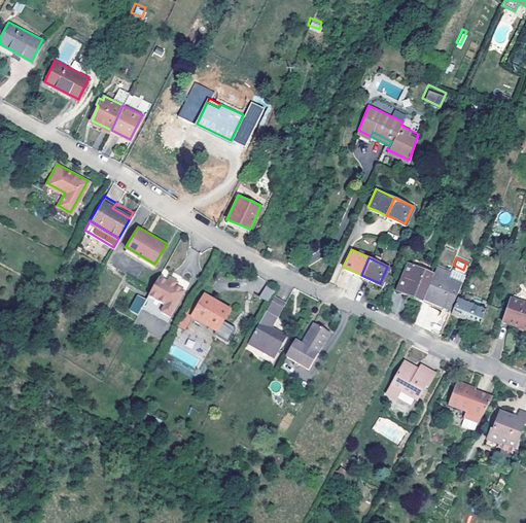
[(422,295),(432,272),(407,263),(397,284),(415,290),(413,295),(421,299),(422,295)]
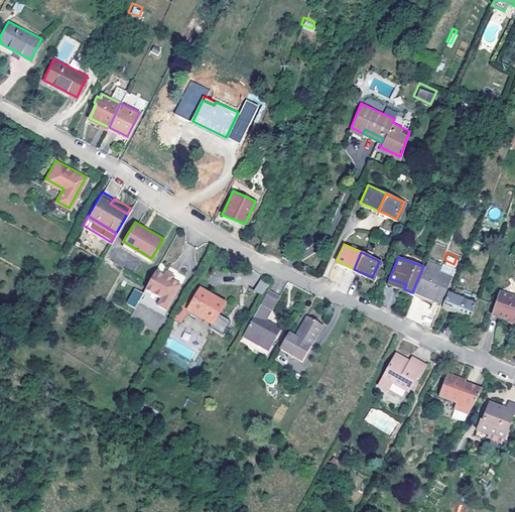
[(452,276),(424,264),(423,266),(413,289),(433,297),(438,284),(446,287),(452,276)]
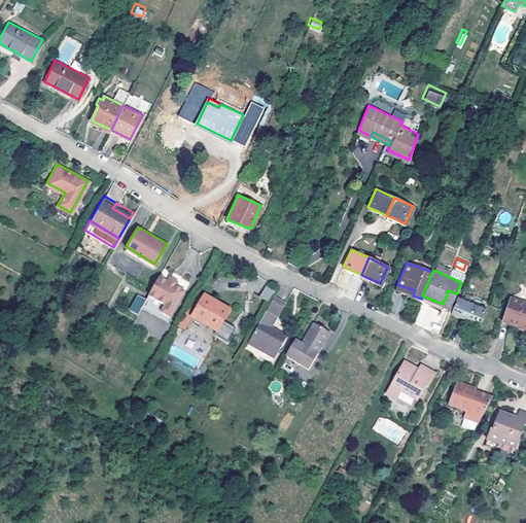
[(178,279),(170,275),(168,279),(159,274),(146,297),(145,300),(171,314),(185,288),(176,283),(178,279)]
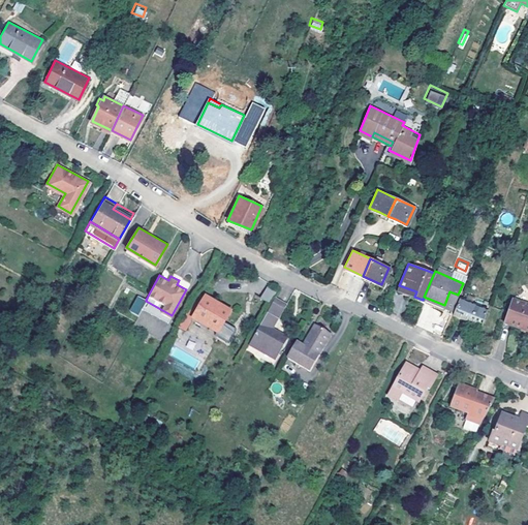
[(258,294),(268,299),(275,288),(266,282),(258,294)]
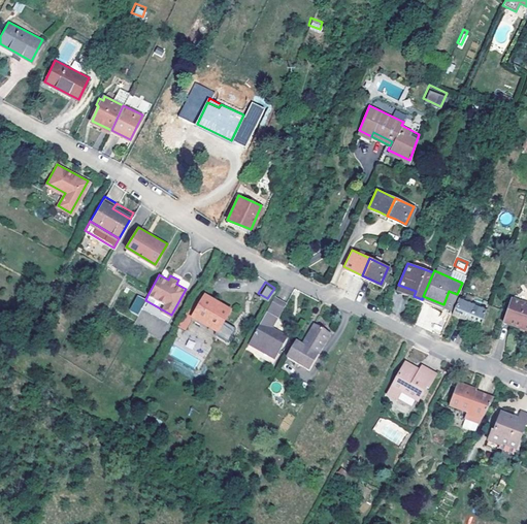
[(414,296),(416,291),(398,285),(396,289),(414,296)]
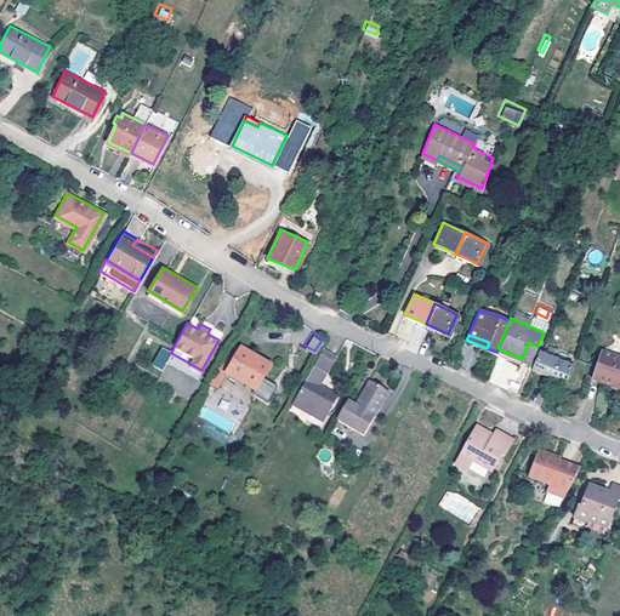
[(256,386),(268,364),(256,358),(259,354),(229,338),(216,363),(226,369),(256,386)]
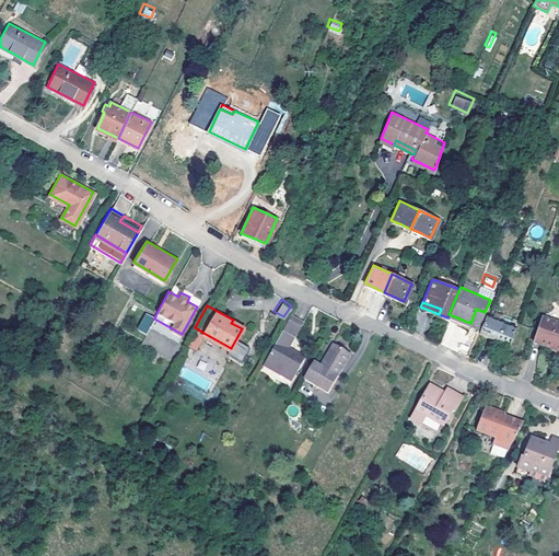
[(152,323),(154,319),(155,315),(147,311),(137,327),(147,333),(152,323)]
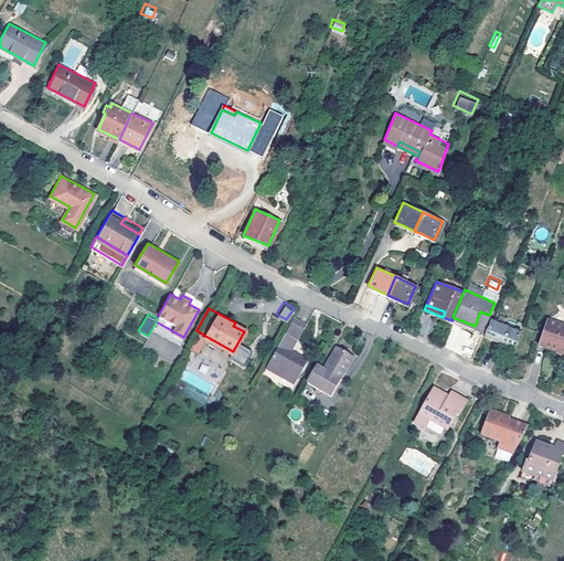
[(306,323),(293,316),(285,330),(297,337),(306,323)]
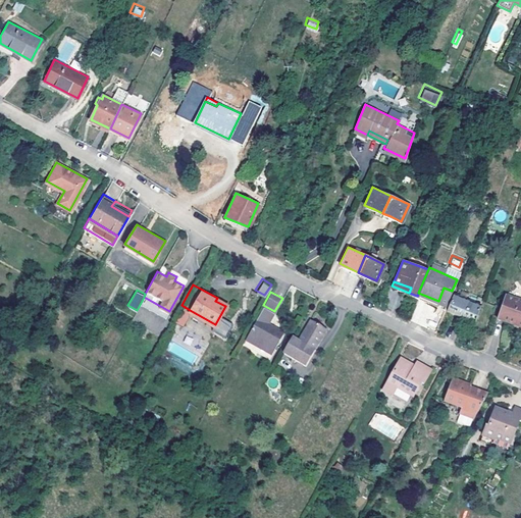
[(418,293),(417,296),(417,297),(436,305),(438,301),(418,293)]
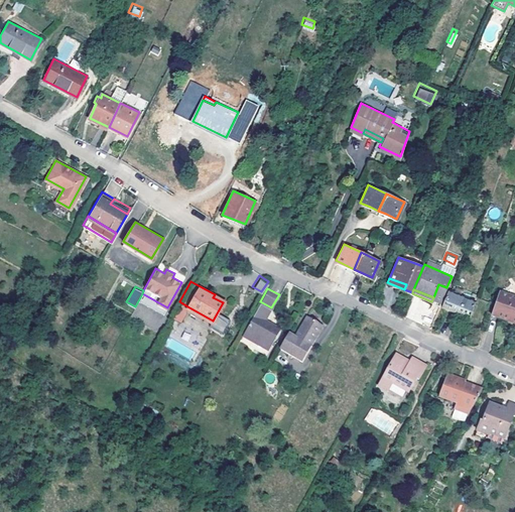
[(440,304),(470,316),(475,301),(447,289),(440,304)]
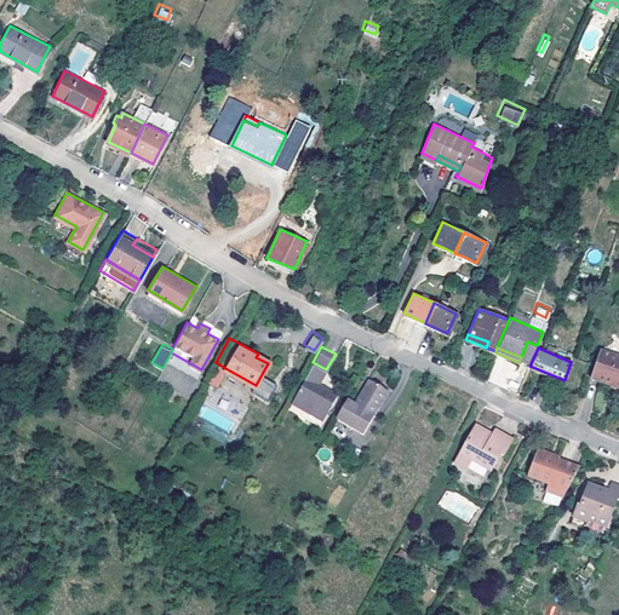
[(618,354),(600,348),(590,375),(618,385),(618,354)]
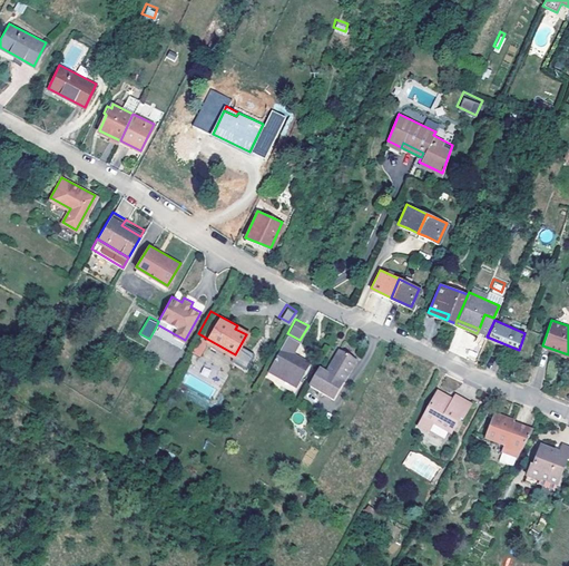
[(155,329),(182,344),(185,340),(157,324),(155,329)]
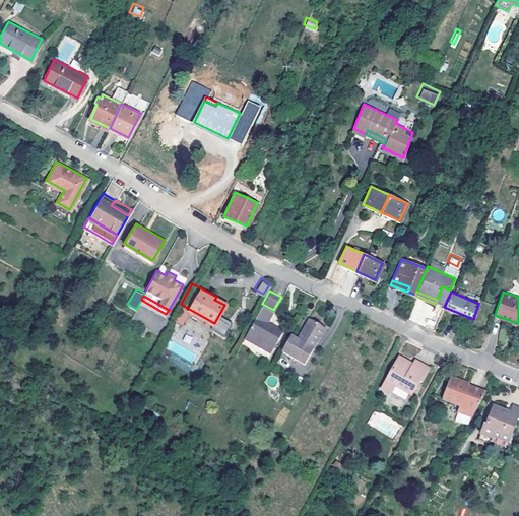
[(226,302),(216,297),(214,300),(224,305),(226,302)]
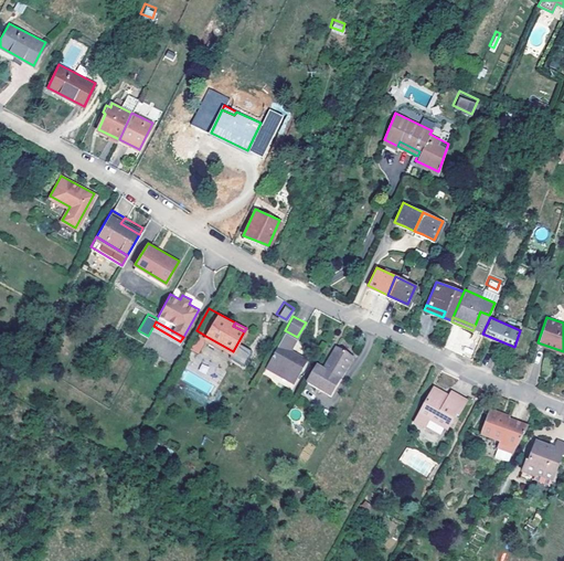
[(188,343),(198,349),(204,335),(193,330),(188,343)]
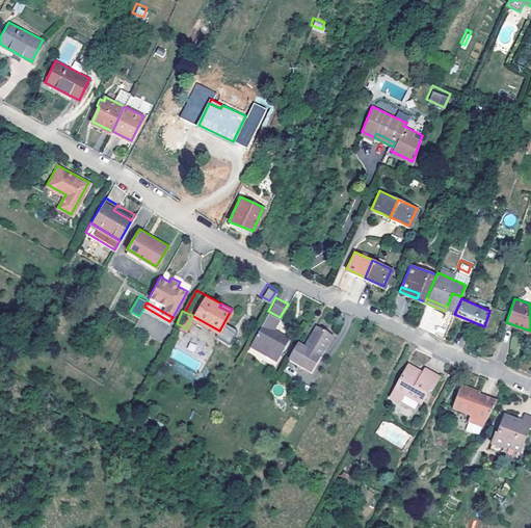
[(217,334),(219,331),(193,316),(191,319),(217,334)]
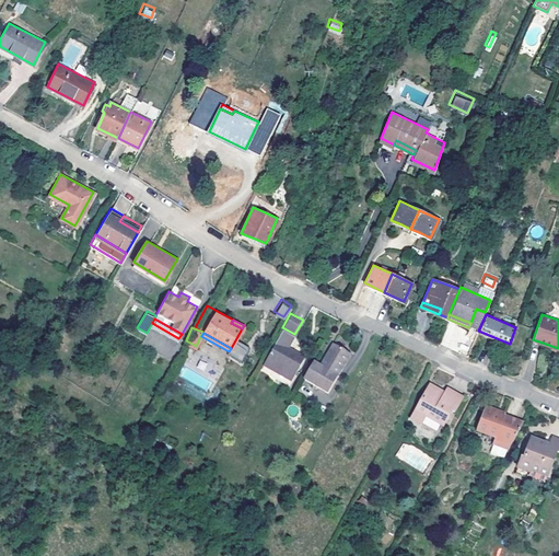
[(304,355),(276,338),(263,362),(274,369),(276,366),(293,374),(304,355)]
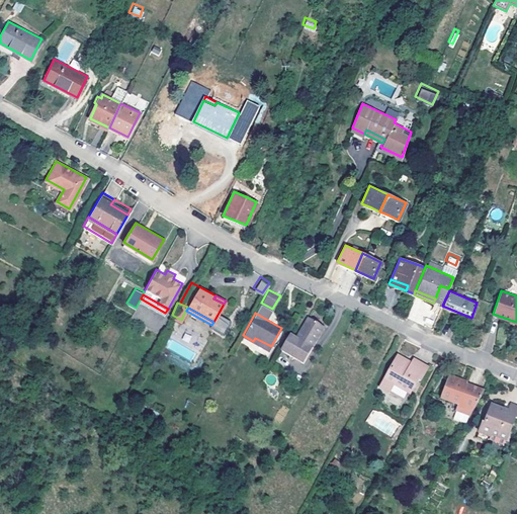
[(289,331),(280,347),(303,360),(323,325),(308,315),(295,335),(289,331)]
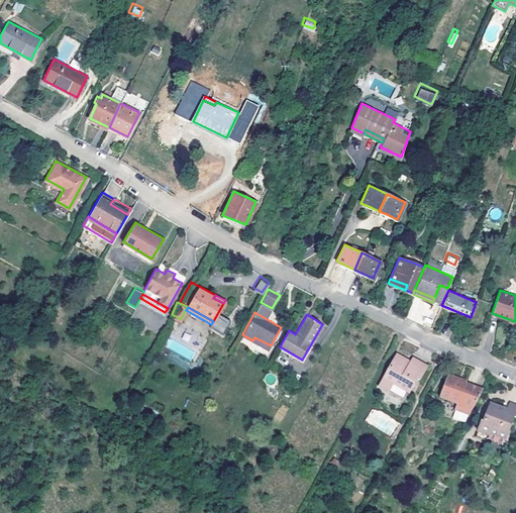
[(252,340),(242,334),(239,340),(249,346),(252,340)]
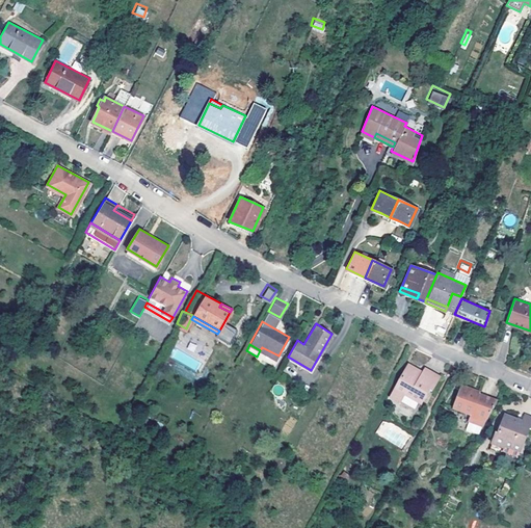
[(276,360),(279,355),(262,347),(260,350),(276,360)]
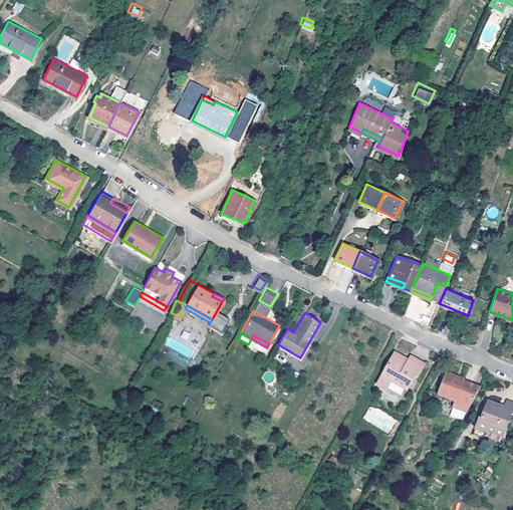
[(423,361),(409,353),(407,357),(394,350),(375,381),(385,388),(390,378),(405,388),(414,372),(416,374),(423,361)]
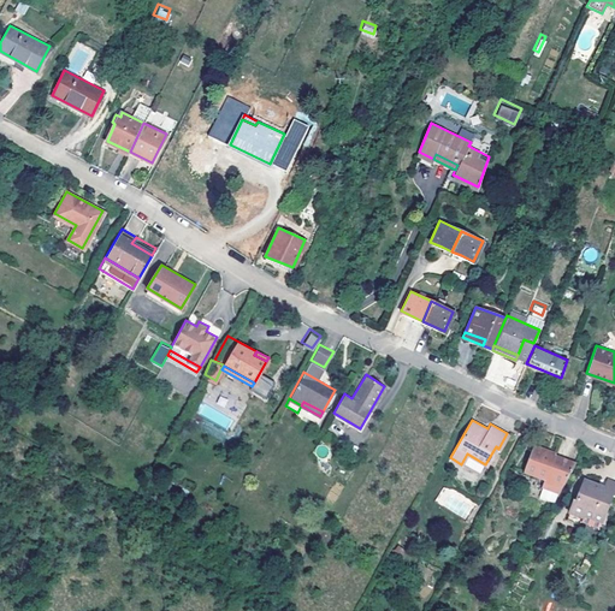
[(536,442),(533,446),(554,454),(556,449),(536,442)]
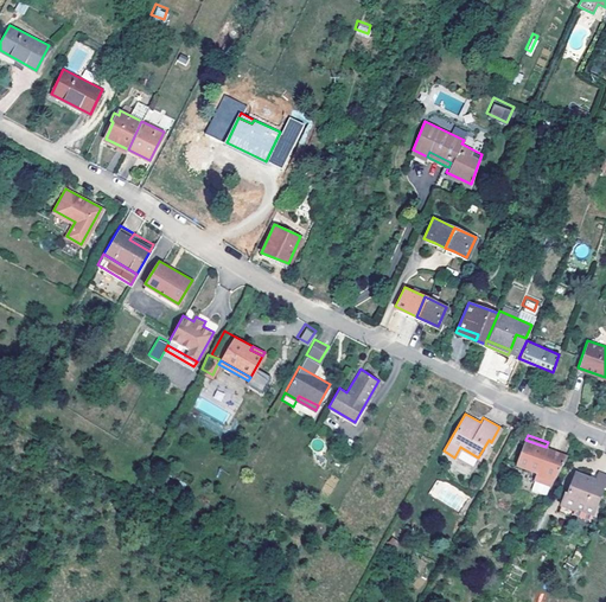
[(533,486),(546,491),(567,454),(546,447),(525,440),(517,463),(537,472),(533,486)]
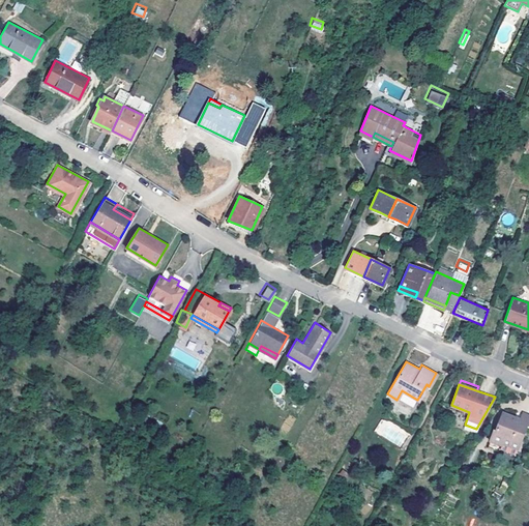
[(528,413),(523,411),(521,418),(502,412),(495,431),(493,430),(490,439),(500,443),(499,447),(501,451),(507,450),(513,453),(526,424),(528,425),(528,413)]
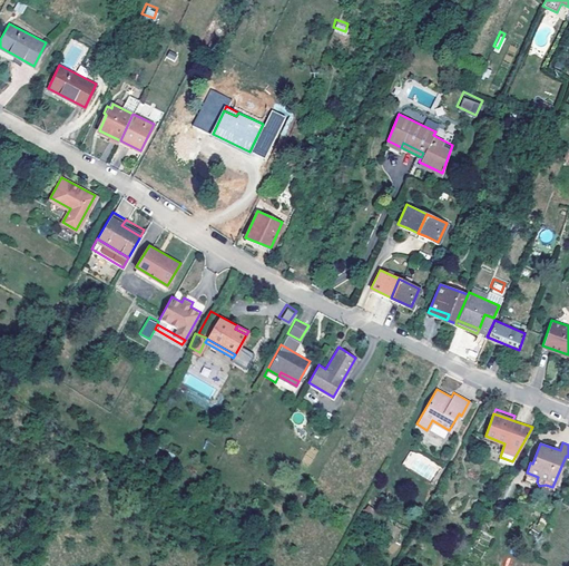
[(453,565),(459,557),(452,553),(445,565),(453,565)]
